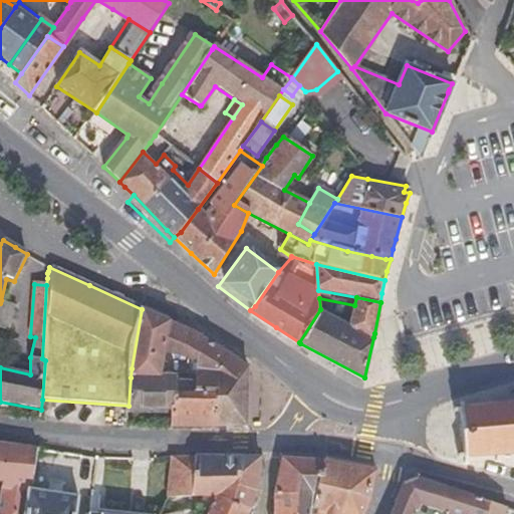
[(15,306),(1,300),(0,303),(0,327),(8,331),(15,306)]
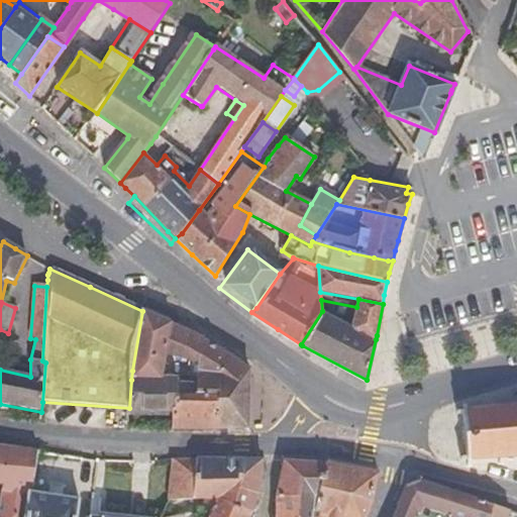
[(154,316),(142,311),(132,371),(131,380),(161,381),(166,352),(171,323),(154,316)]
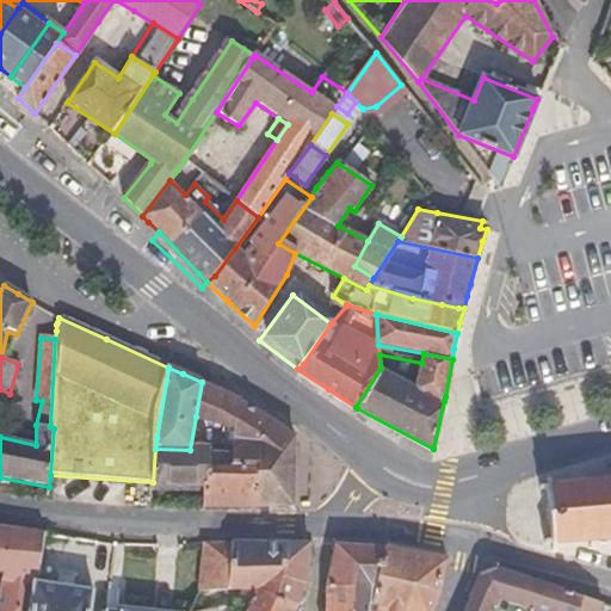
[(196,417),(227,425),(233,397),(216,389),(202,382),(196,417)]
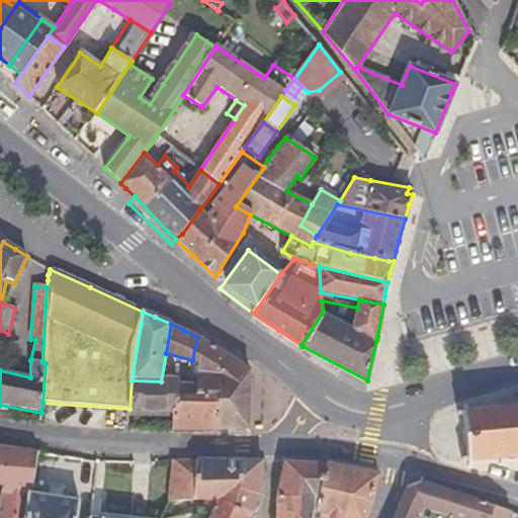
[(197,337),(192,360),(200,362),(199,383),(197,399),(220,400),(220,430),(250,430),(250,395),(250,368),(224,352),(198,337),(197,337)]
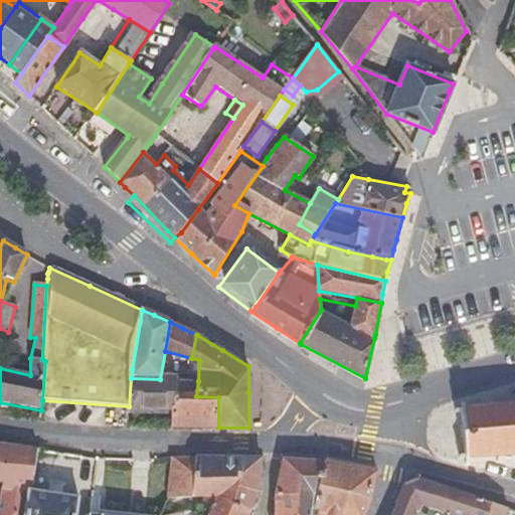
[(128,410),(172,411),(173,395),(173,380),(160,379),(131,378),(129,406),(128,410)]
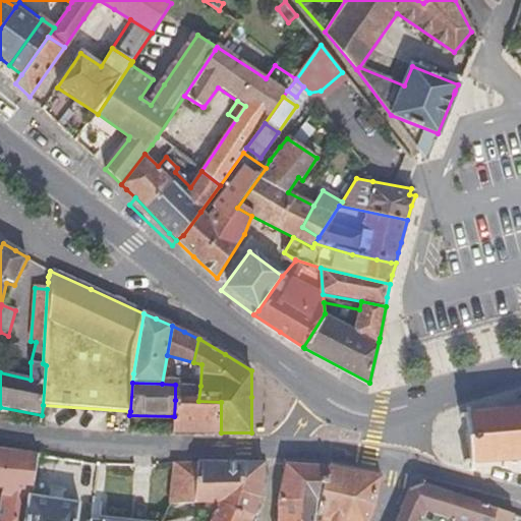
[(175,400),(198,401),(200,386),(175,385),(175,400)]
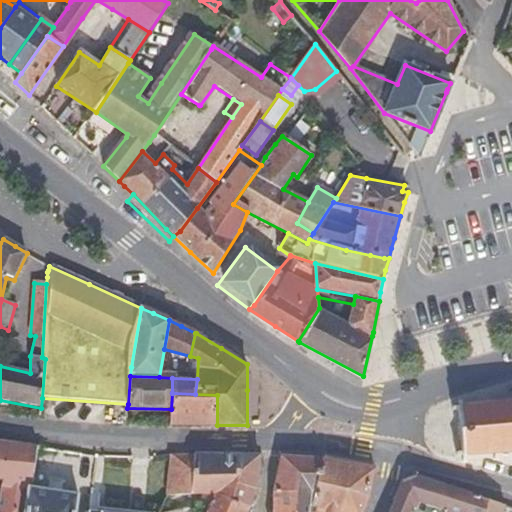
[(195,394),(172,393),(171,409),(171,426),(194,427),(217,427),(217,425),(217,395),(195,394)]
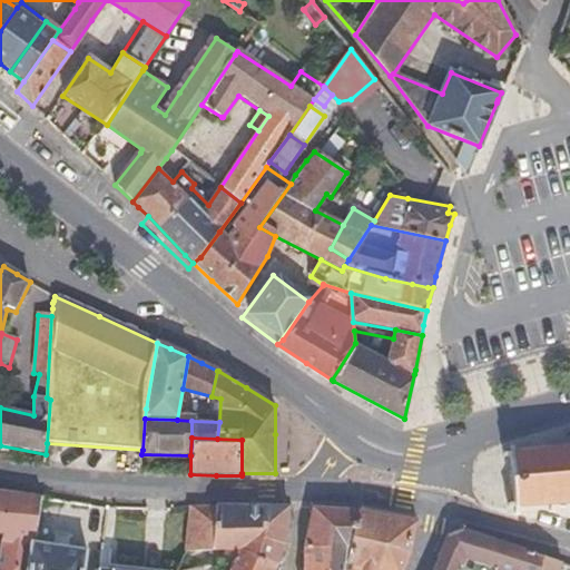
[(569,445),(511,449),(514,509),(569,505),(569,445)]
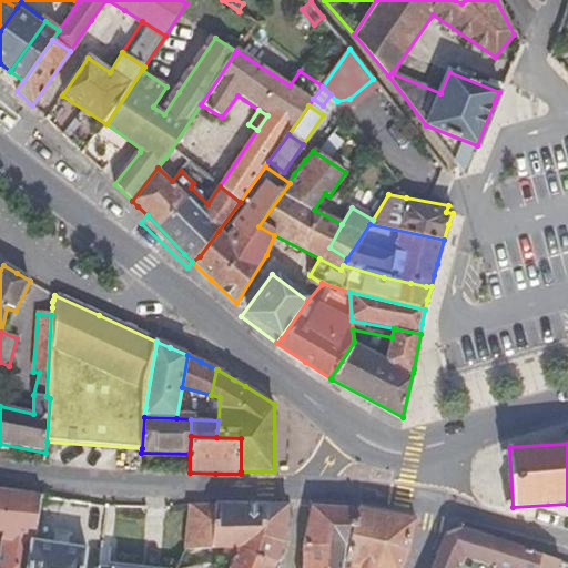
[(0,541),(0,567),(29,567),(33,541),(41,496),(12,492),(0,489),(0,535),(1,535),(0,541)]
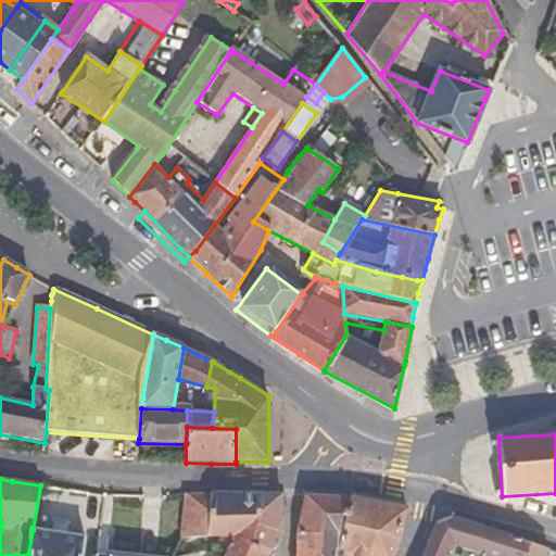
[(207,540),(231,540),(248,538),(260,495),(228,495),(222,495),(186,495),(181,539),(207,540)]
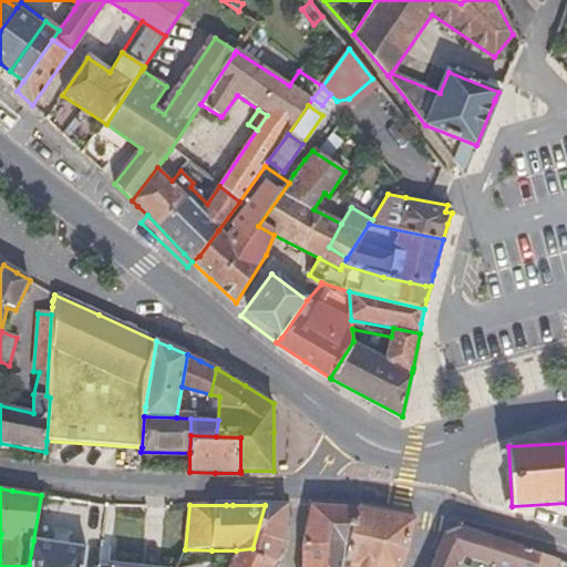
[(269,505),(265,505),(253,548),(236,550),(233,557),(270,566),(272,566),(284,543),(287,505),(286,505),(269,505)]
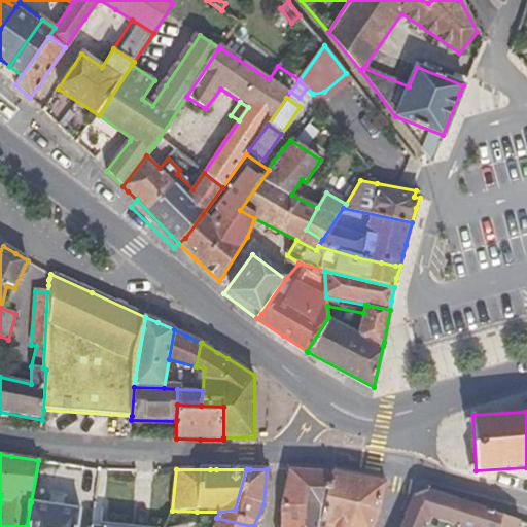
[(279,526),(320,526),(332,472),(289,469),(280,513),(279,526)]
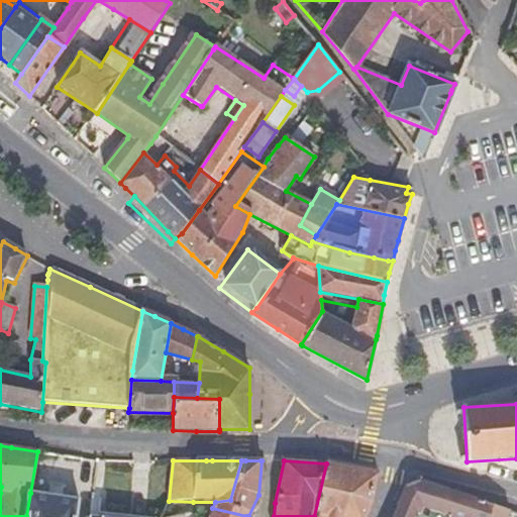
[(367,516),(373,503),(378,474),(326,463),(314,516),(367,516)]
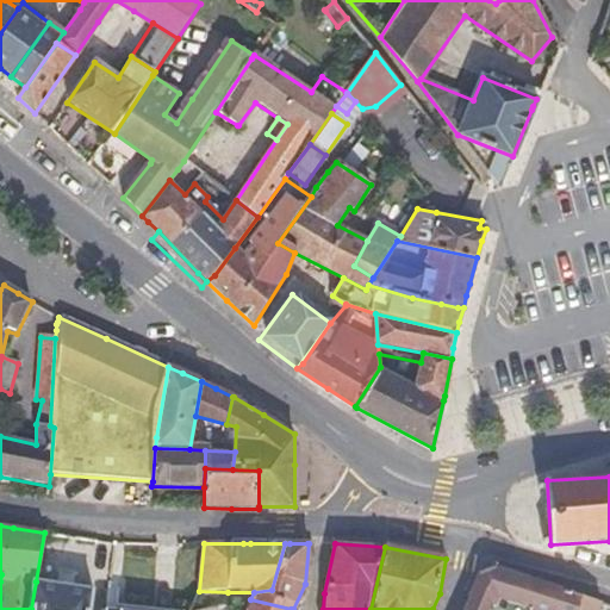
[(465,609),(526,609),(527,607),(518,603),(524,578),(490,567),(483,571),(465,609)]
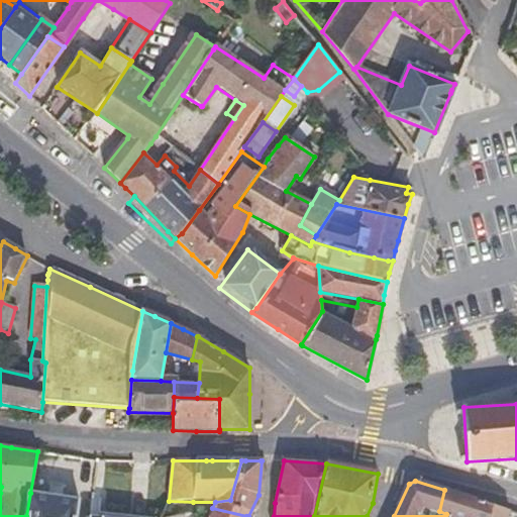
[(507,516),(509,510),(444,490),(439,511),(446,514),(445,516),(507,516)]
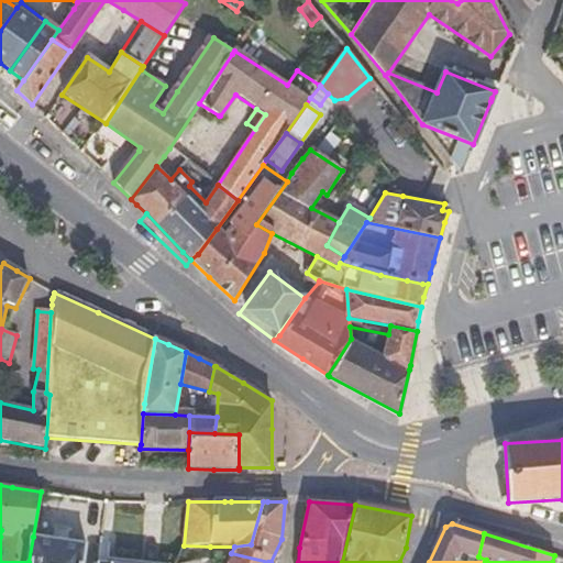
[(83,562),(86,544),(33,537),(29,562),(83,562)]
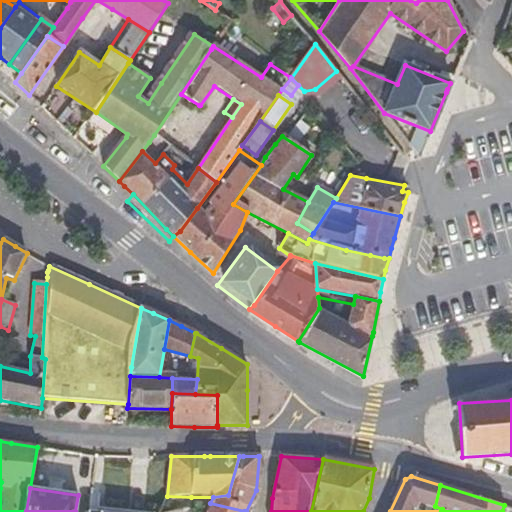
[(244,511),(210,503),(207,511),(206,511),(244,511)]
